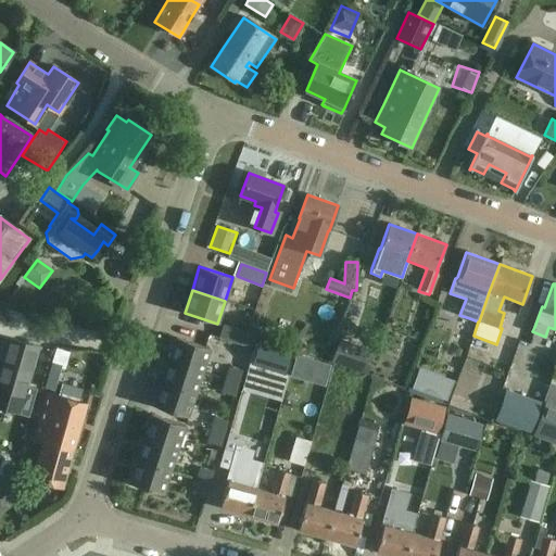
[(223,325),(218,338),(243,345),(247,336),(244,335),(245,332),(223,325)]
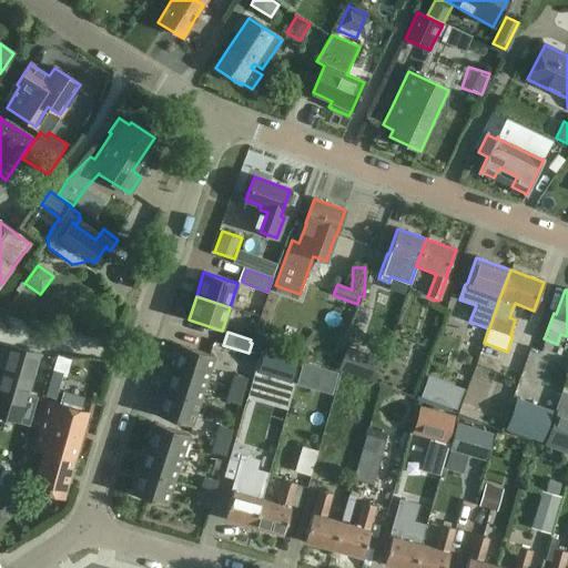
[(371,336),(368,344),(379,347),(382,340),(371,336)]
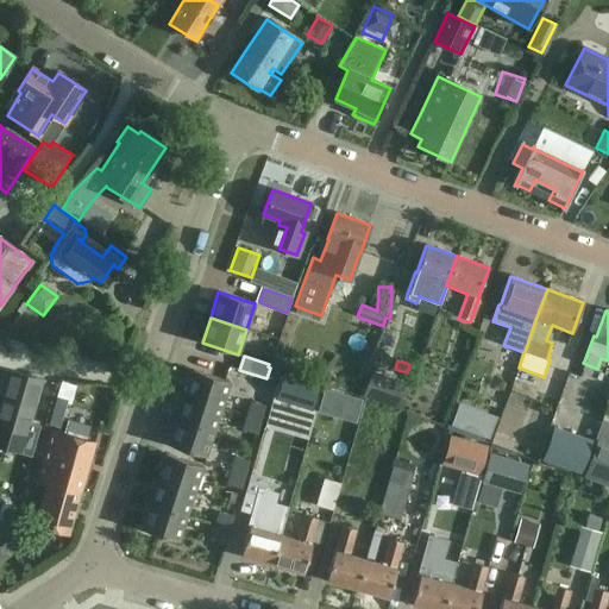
[(573,365),(564,393),(581,399),(590,371),(573,365)]
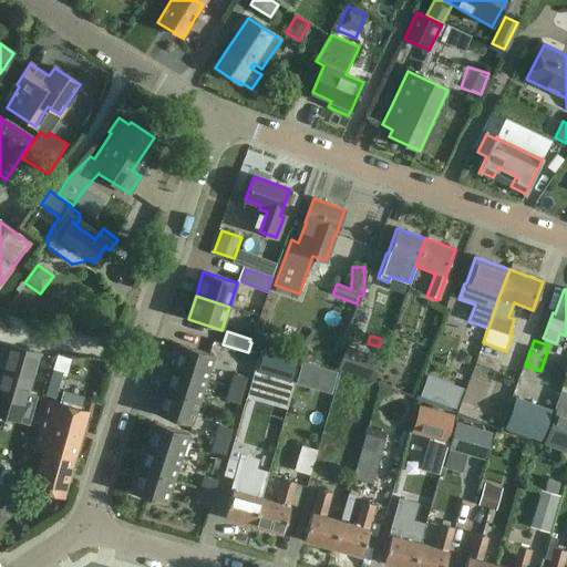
[(179,344),(173,368),(206,379),(214,356),(179,344)]
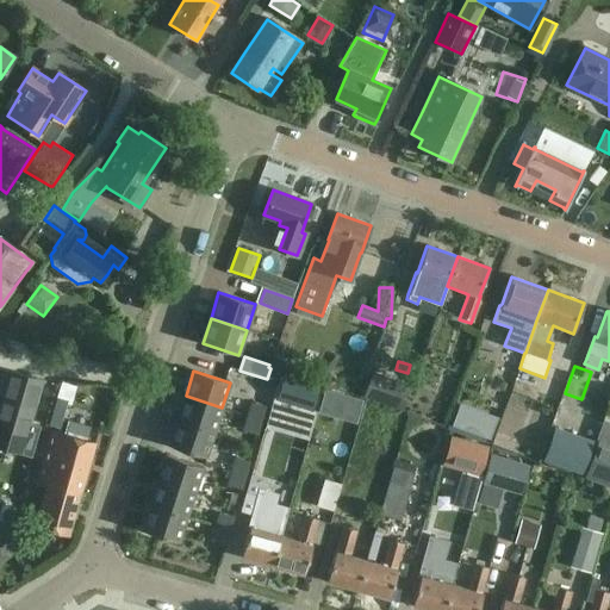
[(39,425),(29,422),(42,380),(11,372),(0,410),(0,447),(31,456),(39,425)]
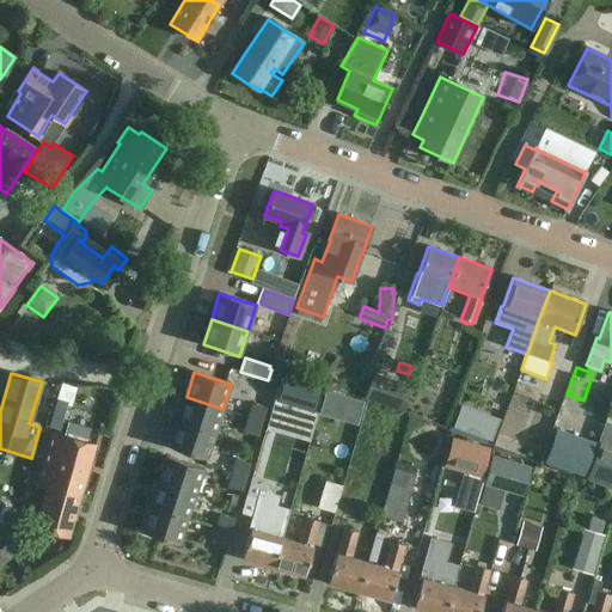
[(373,373),(363,398),(404,412),(412,387),(373,373)]
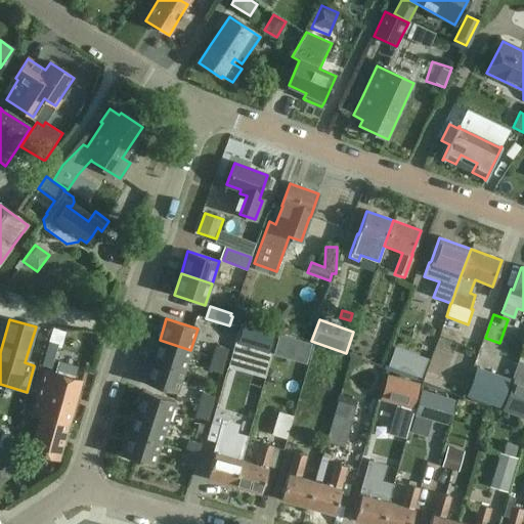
[(236,344),(236,345),(267,354),(273,333),(243,323),(236,344)]
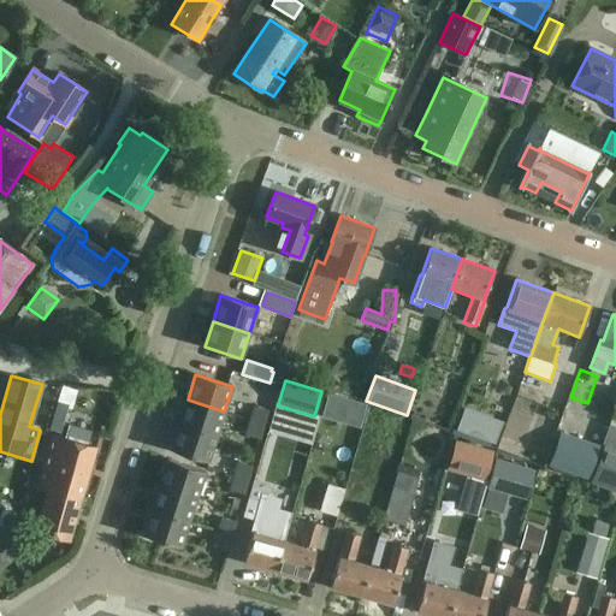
[(64,386),(59,400),(73,404),(77,391),(64,386)]
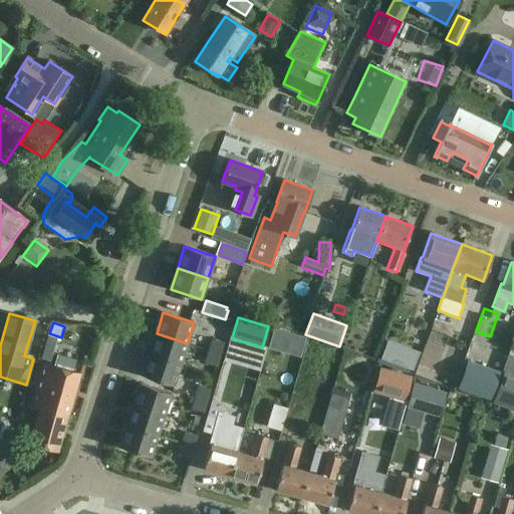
[(274,328),(268,348),(300,357),(306,337),(274,328)]
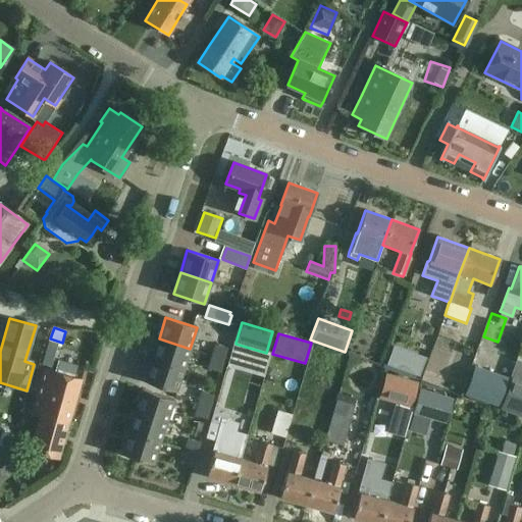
[(183,370),(190,349),(159,338),(152,360),(183,370)]
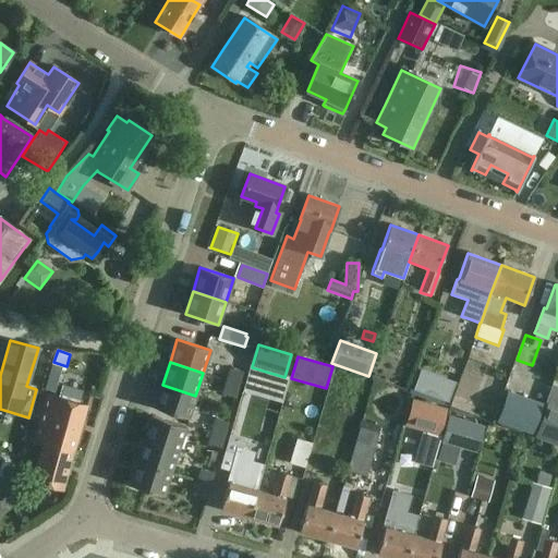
[(225,379),(240,385),(243,372),(228,367),(225,379)]
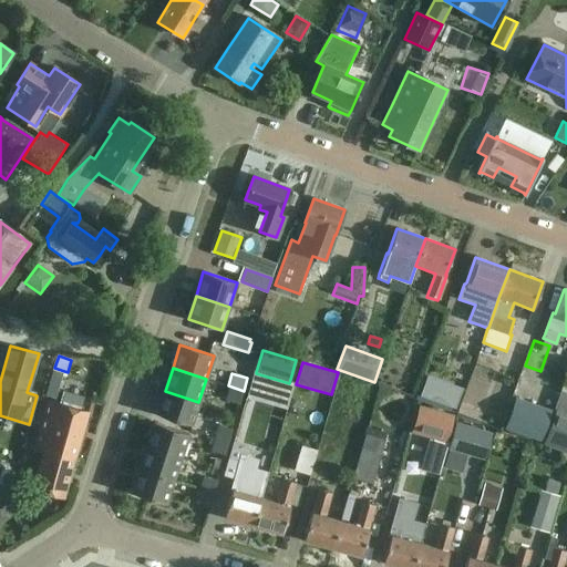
[(428,374),(420,395),(452,408),(456,409),(464,388),(428,374)]
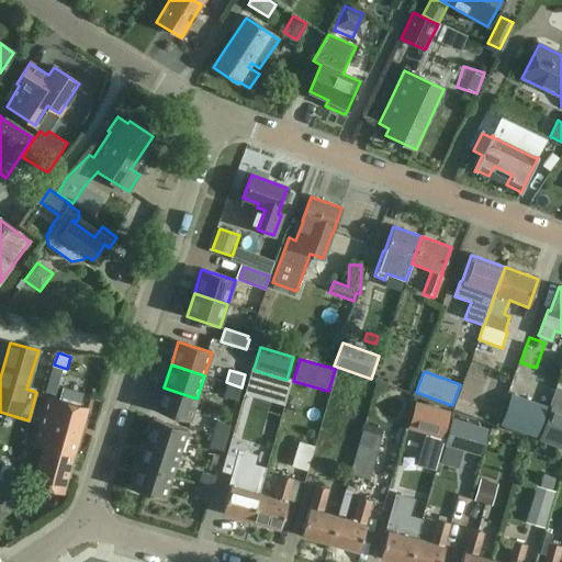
[(262,378),(260,392),(287,396),(289,381),(262,378)]
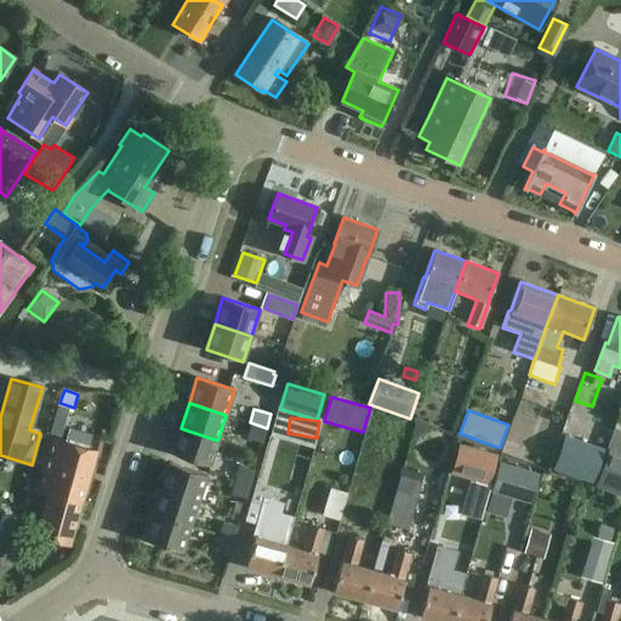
[(267,428),(250,422),(246,437),(262,442),(267,428)]
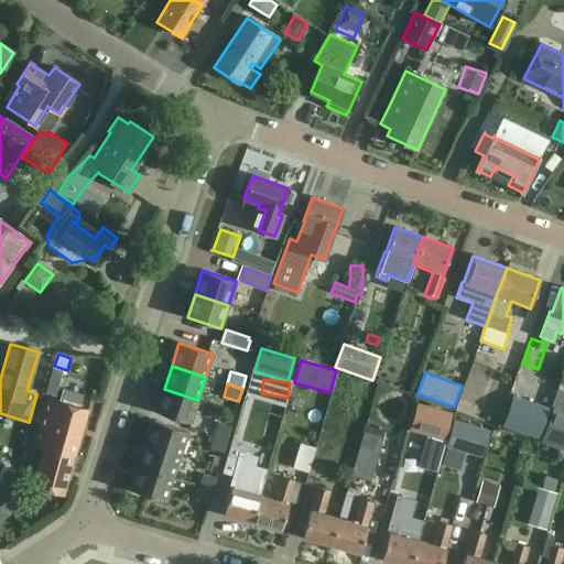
[(197,400),(164,389),(156,412),(190,423),(197,400)]
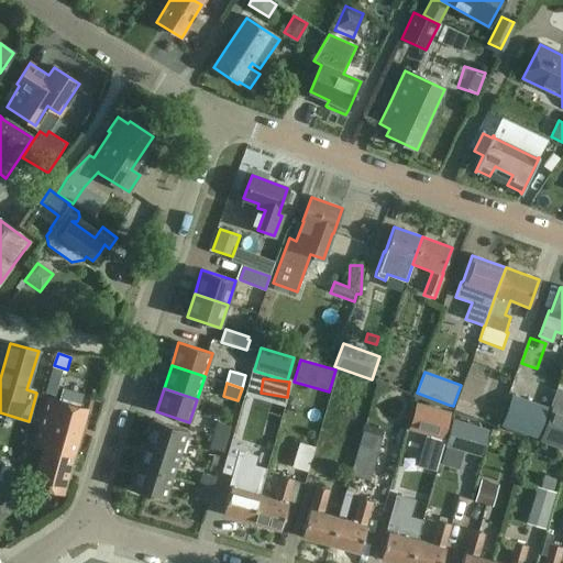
[(511,395),(500,426),(504,427),(522,433),(538,439),(549,407),(511,395)]
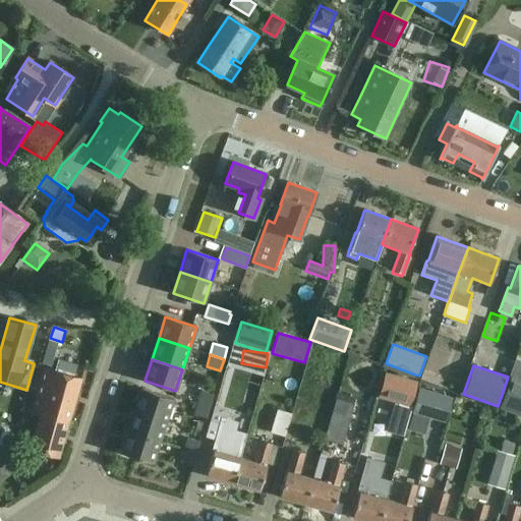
[(42,409),(69,417),(81,379),(45,367),(33,411),(41,413),(42,409)]
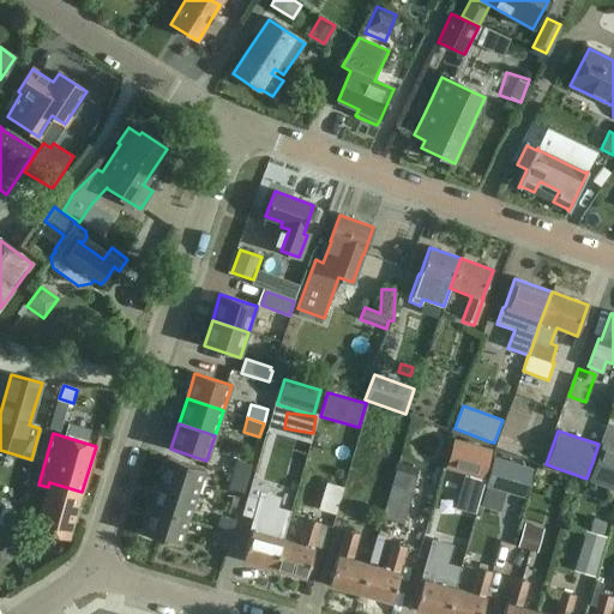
[(453,440),(445,468),(464,473),(482,477),(491,450),(453,440)]
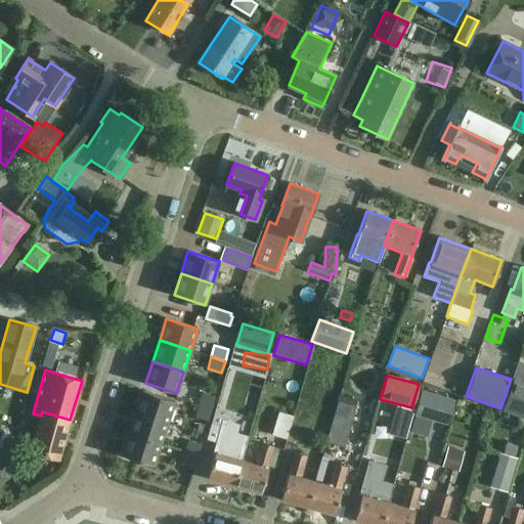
[(245,383),(242,393),(257,398),(260,388),(245,383)]
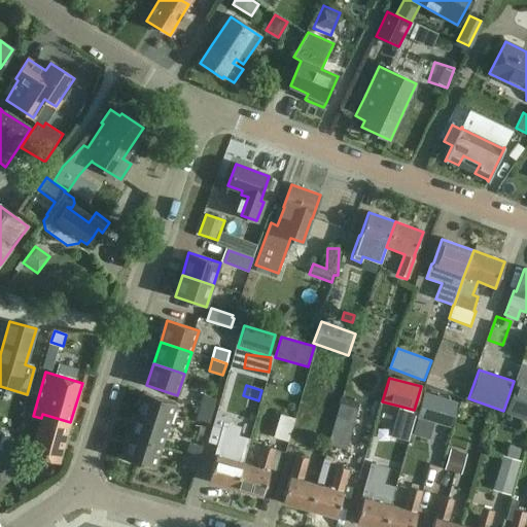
[(424,392),(417,418),(449,427),(457,401),(424,392)]
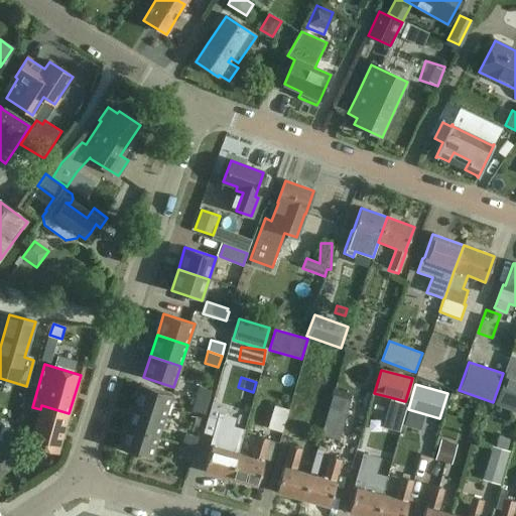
[(495,404),(515,412),(515,389),(502,384),(495,404)]
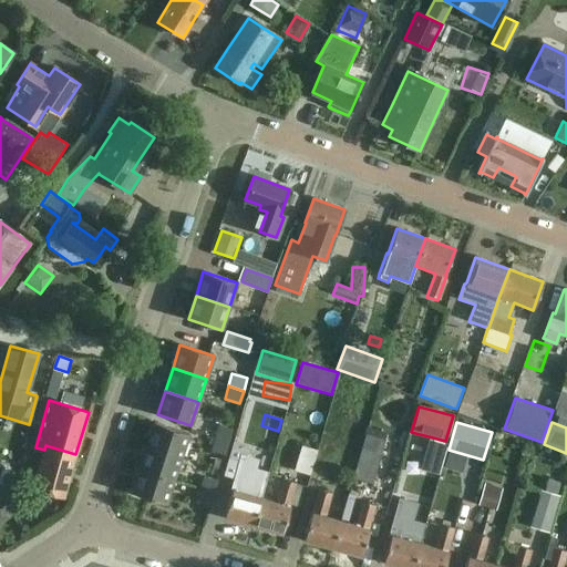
[(147,446),(181,457),(188,434),(154,423),(147,446)]
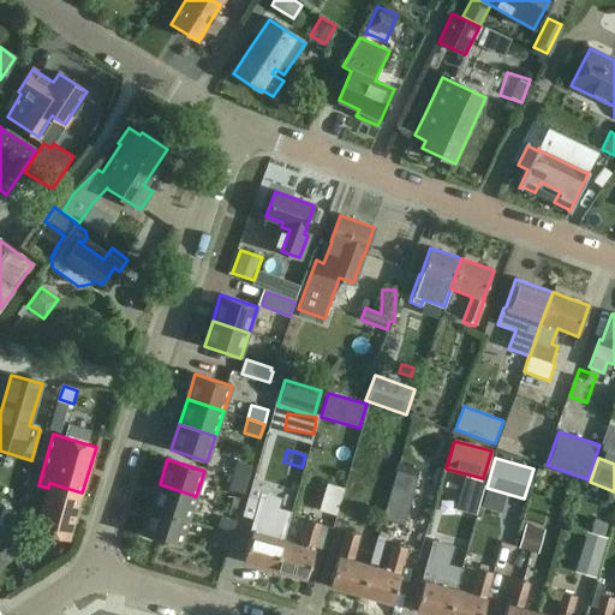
[(233,475),(248,479),(251,465),(237,461),(233,475)]
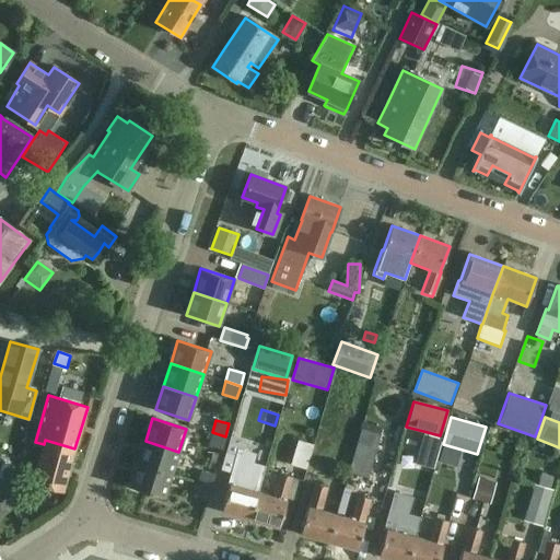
[(0,434),(24,441),(27,429),(0,422),(0,434)]
